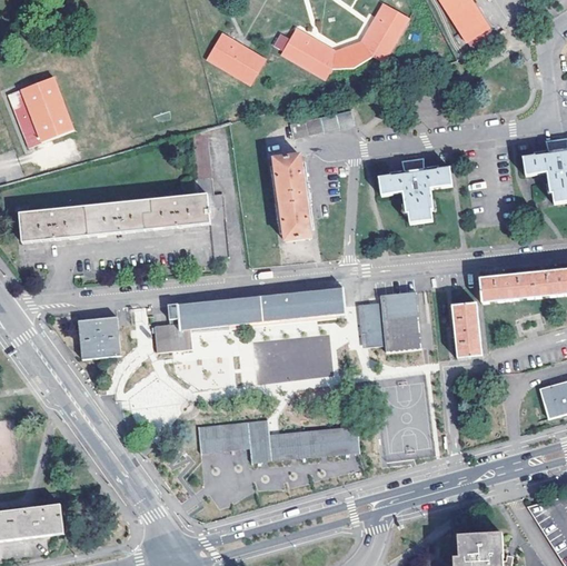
[(469,49),(493,35),(473,0),(443,0),(459,29),(453,32),(459,43),(465,40),(469,49)]
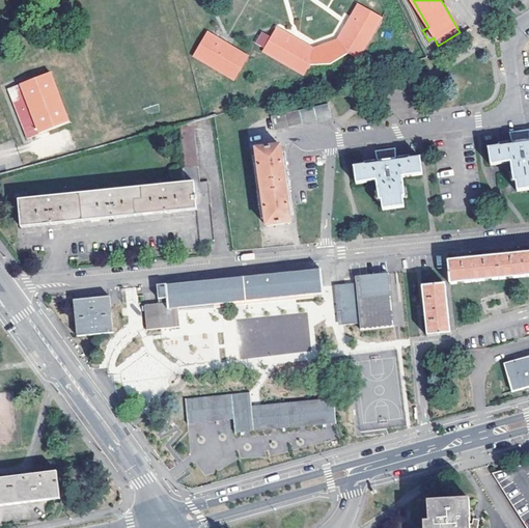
[(380,18),(356,3),(334,39),(310,46),(275,25),(259,49),(300,72),(306,62),(325,62),(345,51),(355,57),(380,18)]
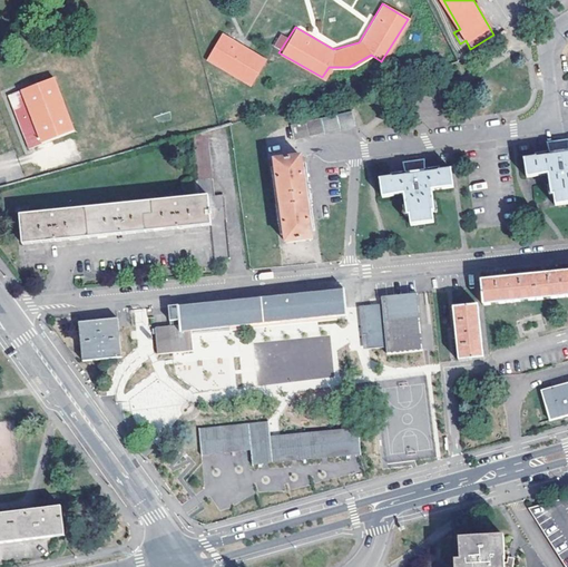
[(247,80),(263,56),(221,30),(205,56),(247,80)]
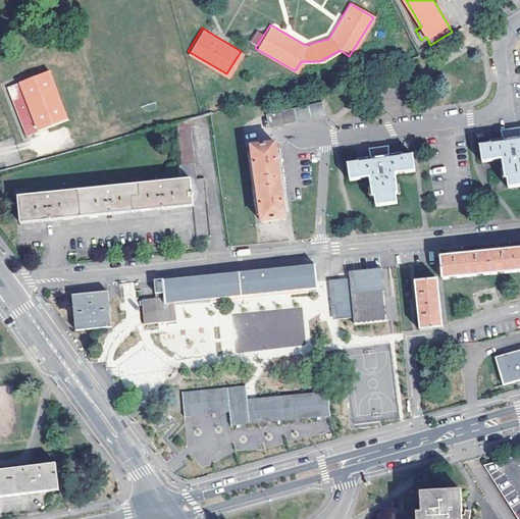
[(7,84),(26,133),(66,116),(49,68),(7,84)]
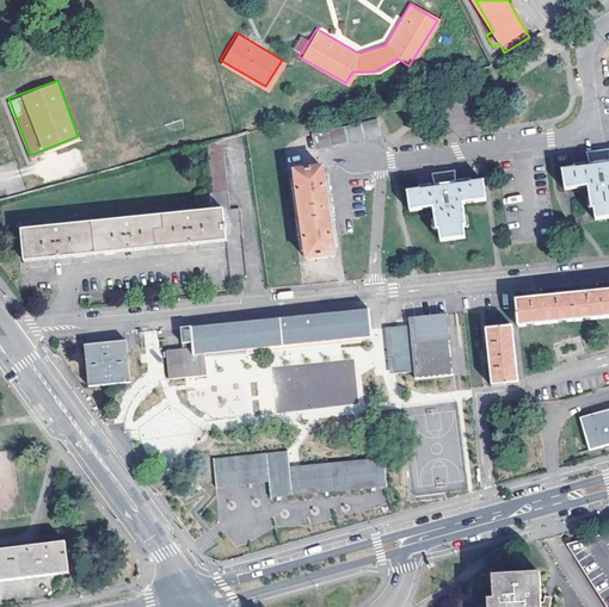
[(308,131),(313,147),(379,131),(374,116),(308,131)]
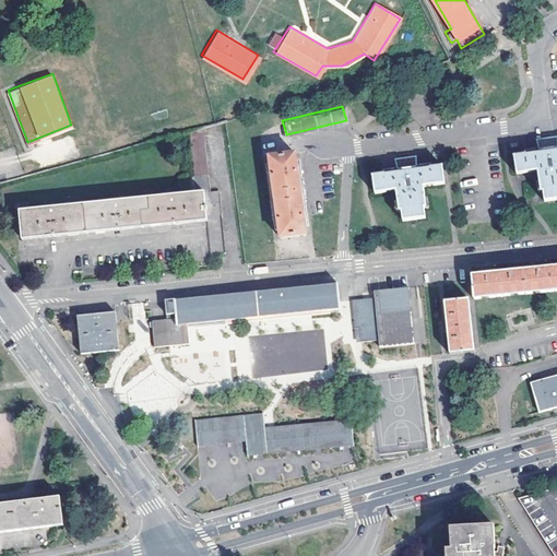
[(192,175),(208,173),(202,125),(187,129),(192,175)]
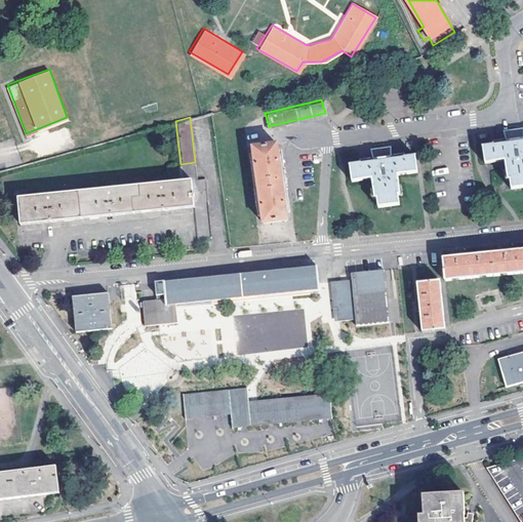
[(482,144),(483,160),(504,158),(507,177),(510,176),(510,187),(522,185),(522,129),(522,125),(512,126),(503,127),(503,135),(490,137),(491,143),(482,144)]
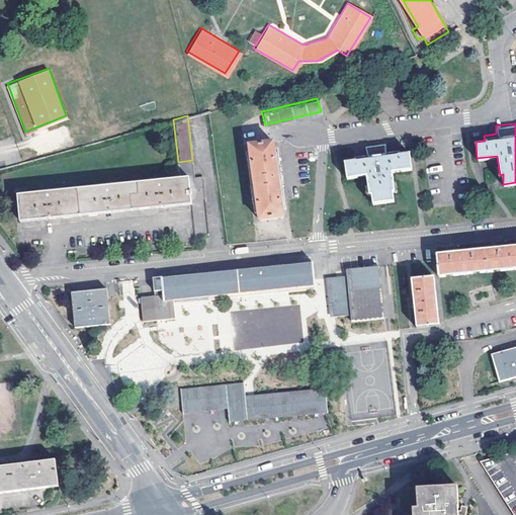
[(248,143),(258,218),(281,215),(277,179),(272,141),(248,143)]
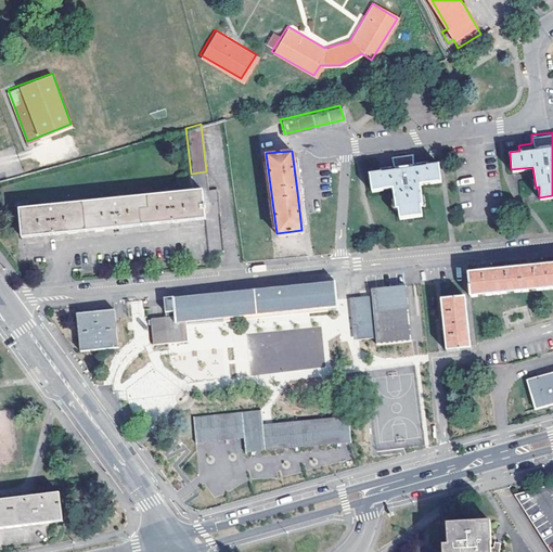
[(368,171),(371,190),(391,187),(395,207),(397,207),(399,217),(421,214),(420,204),(422,204),(420,183),(440,180),(438,163),(428,164),(427,158),(413,161),(412,152),(401,153),(390,155),(391,163),(377,165),(378,170),(368,171)]
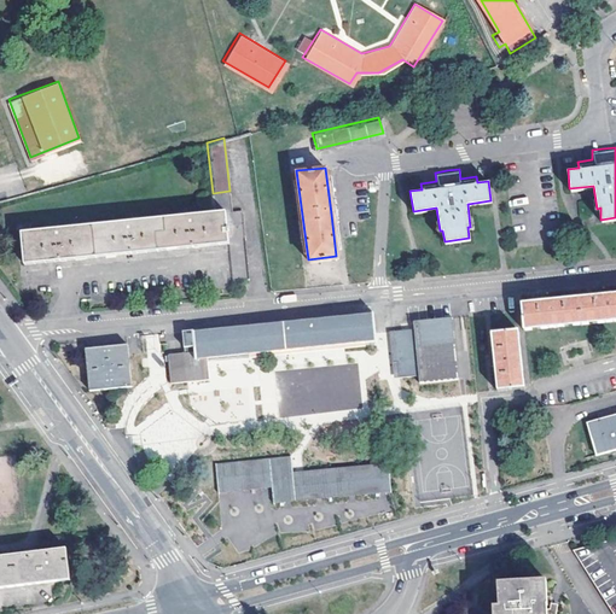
[(224,210),(227,241),(231,279),(248,276),(240,208),(231,209),(230,191),(213,193),(215,211),(224,210)]
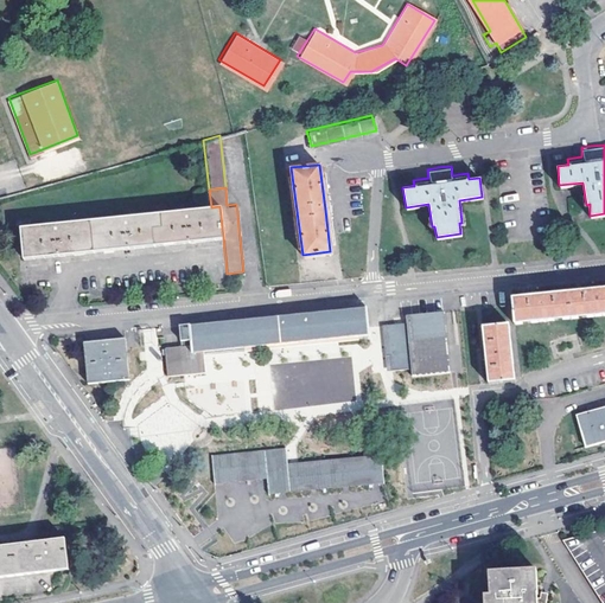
[(220,206),(211,207),(19,226),(23,257),(59,254),(123,247),(186,241),(223,237),(220,206)]
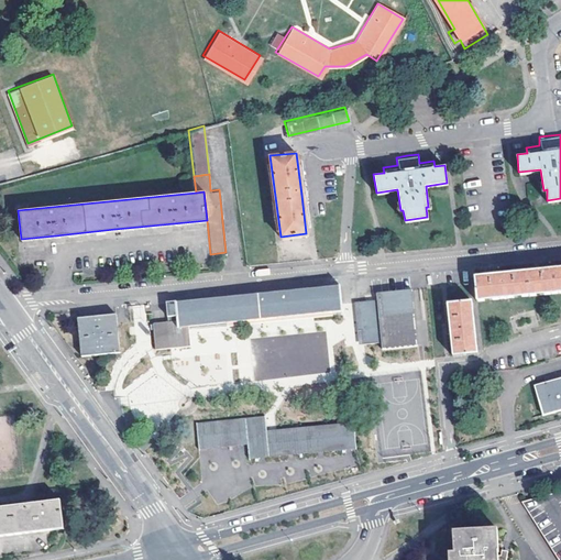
[(473,273),(475,298),(560,289),(560,264),(553,266),(552,262),(545,262),(545,264),(545,266),(501,271),(501,266),(493,267),(494,270),(494,271),(473,273)]
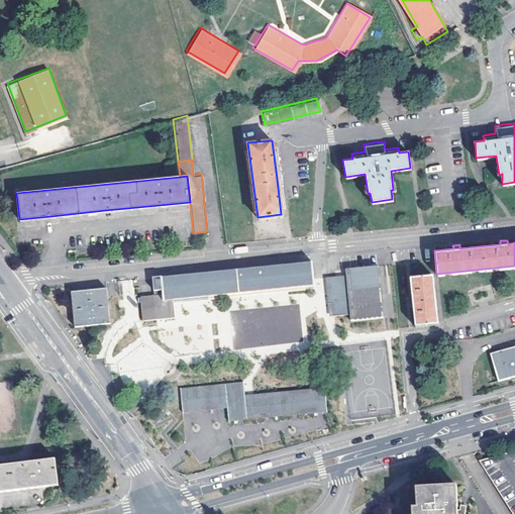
[(312,284),(312,283),(310,261),(304,261),(160,275),(162,293),(162,298),(171,297),(312,284)]
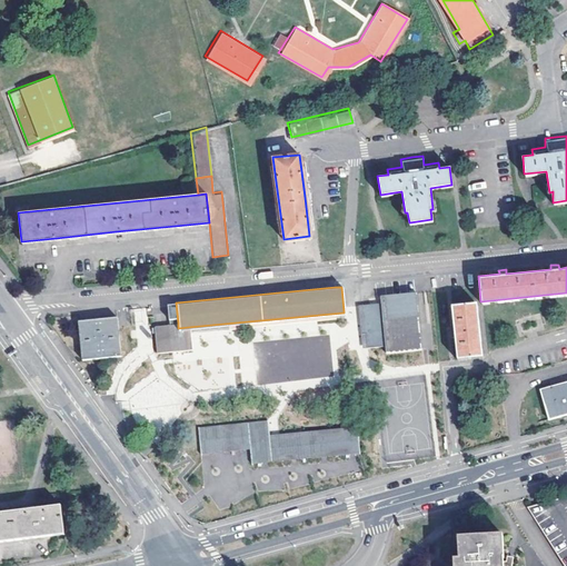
[(365,346),(383,344),(384,351),(420,347),(415,290),(378,295),(379,301),(355,304),(356,310),(357,333),(362,333),(365,346)]
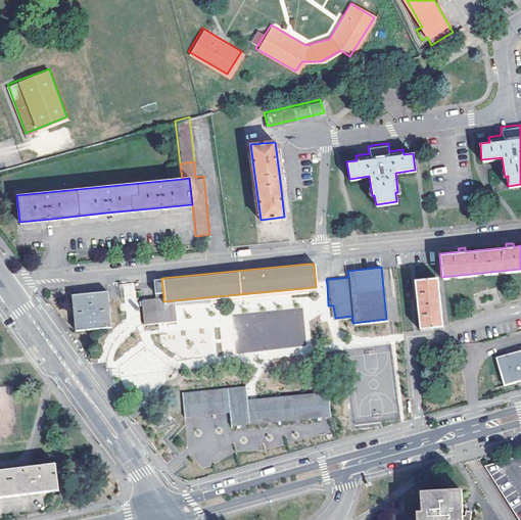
[(418,309),(419,328),(441,326),(436,277),(415,279),(417,300),(414,300),(412,300),(413,309),(418,309)]
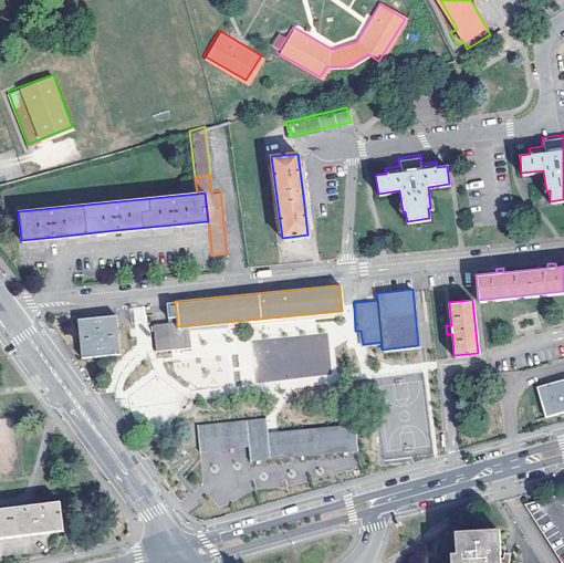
[(77,316),(80,355),(118,353),(116,323),(116,322),(115,314),(77,316)]
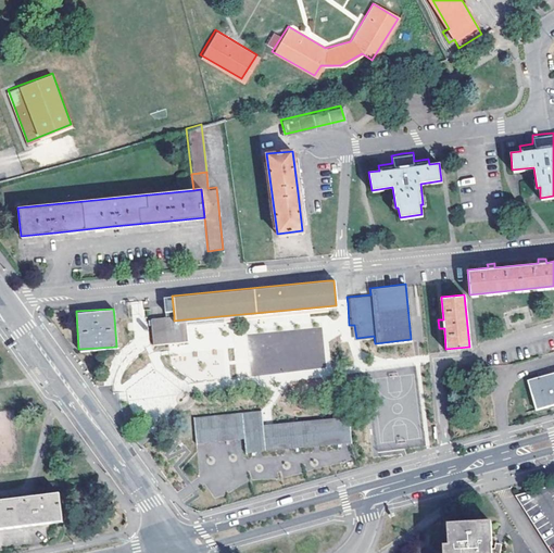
[(174,321),(174,315),(149,317),(151,341),(186,338),(184,319),(174,321)]
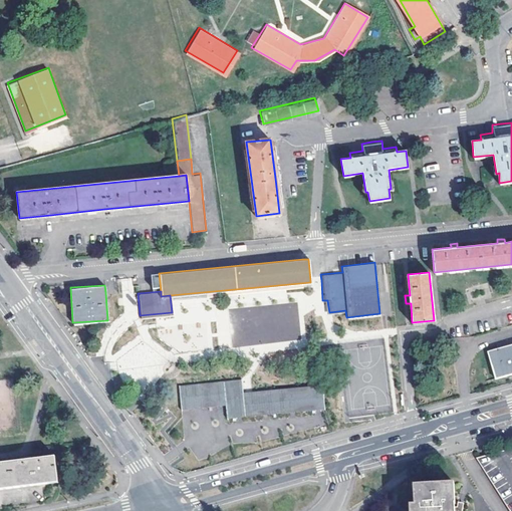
[(296,300),(229,306),(231,338),(240,337),(241,342),(252,341),(252,340),(299,336),(296,300)]
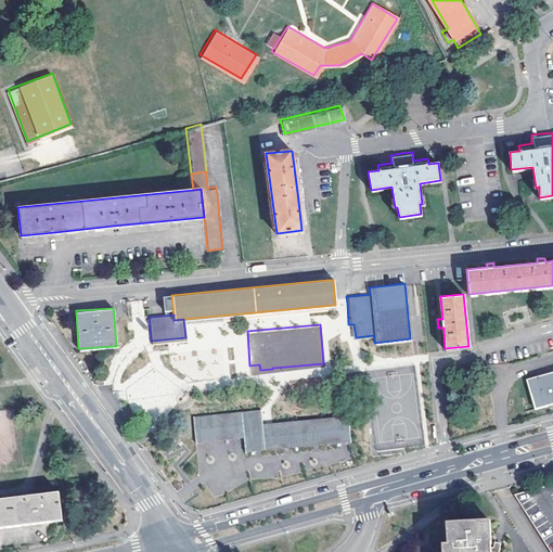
[(534,407),(552,401),(552,370),(526,379),(534,407)]
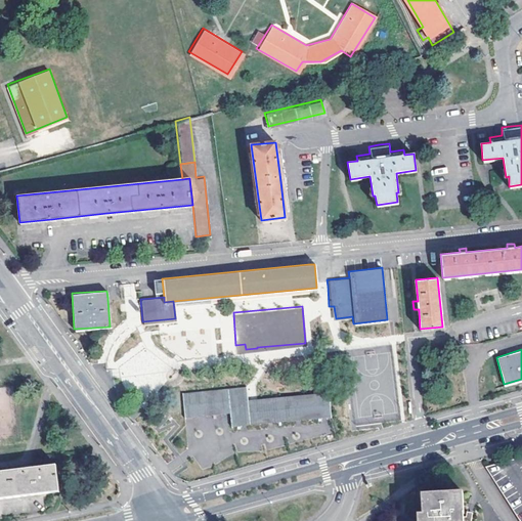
[(229,424),(330,415),(327,390),(246,397),(245,385),(181,391),(183,416),(227,410),(229,424)]
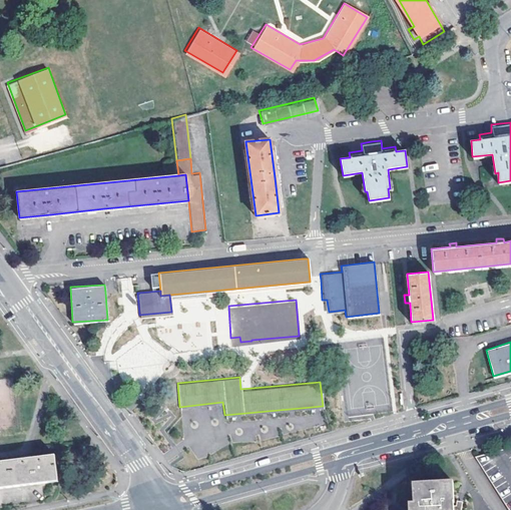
[(510,509),(510,445),(476,455),(510,509)]
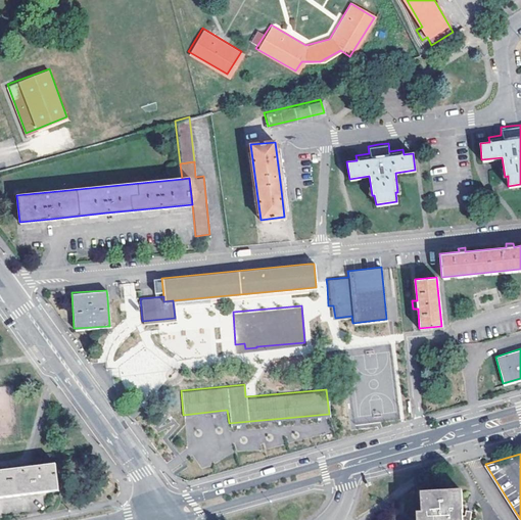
[(0,494),(57,487),(55,462),(26,466),(0,469),(0,494)]
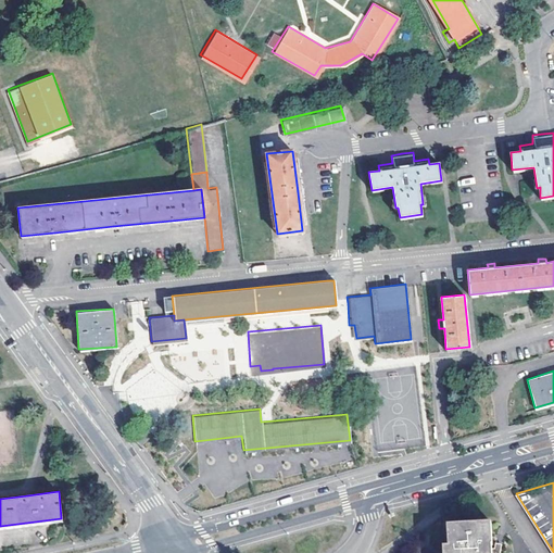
[(491,552),(491,545),(490,519),(445,522),(447,543),(442,543),(442,552),(491,552)]
